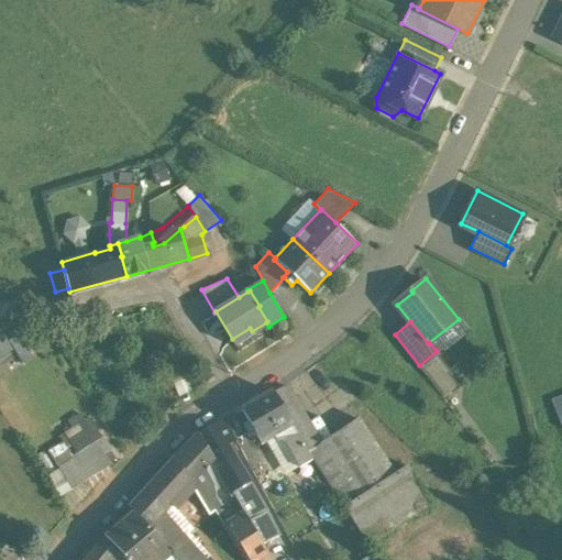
[(8,339),(1,328),(0,328),(0,353),(1,354),(13,348),(8,339)]
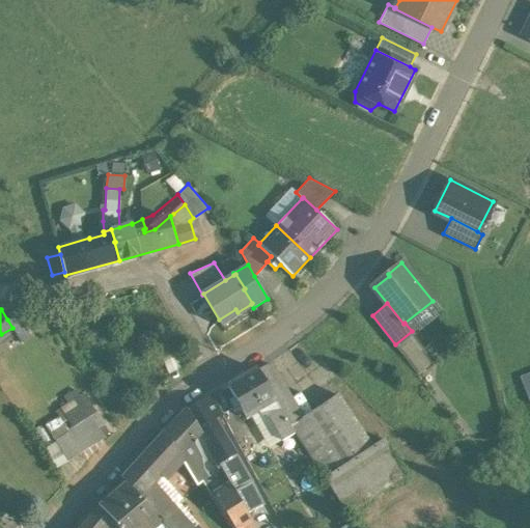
[(31,334),(18,313),(7,320),(12,328),(21,341),(31,334)]
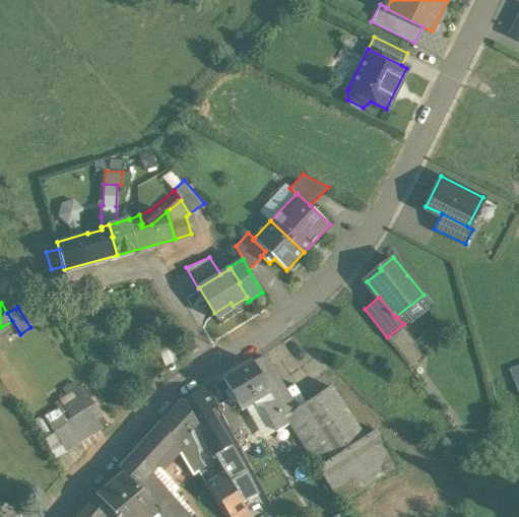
[(403,324),(387,337),(411,367),(426,356),(415,343),(418,341),(403,324)]
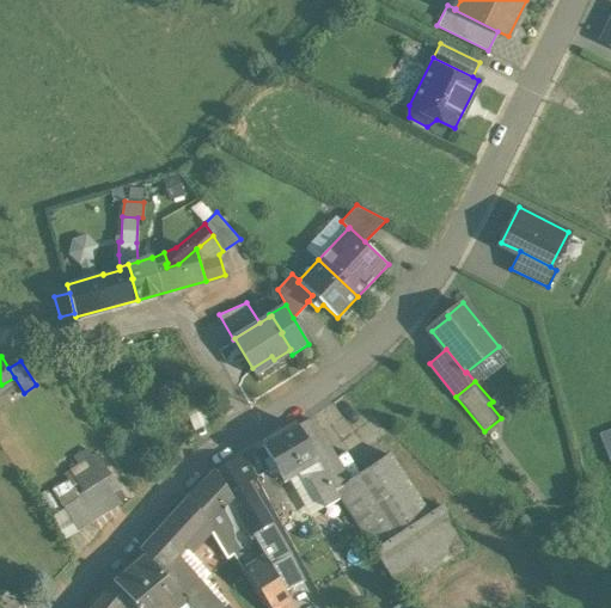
[(324,470),(340,461),(312,415),(297,424),(324,470)]
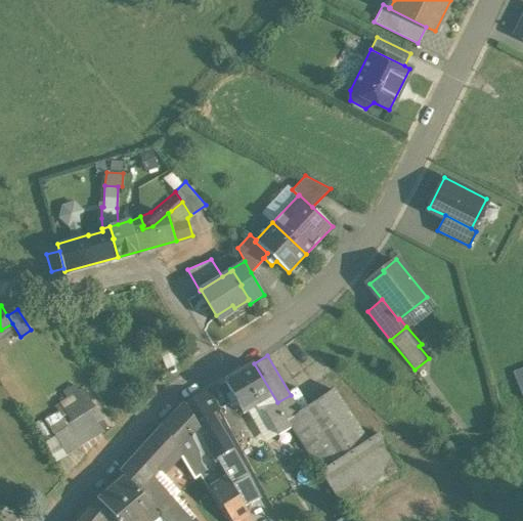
[(254,363),(226,380),(245,411),(261,401),(279,433),(291,426),(277,402),(254,363)]
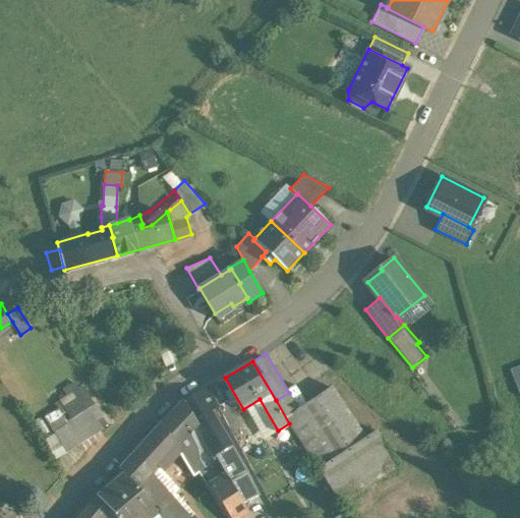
[(289,393),(276,400),(289,423),(303,445),(320,468),(366,437),(333,386),(298,409),(289,393)]
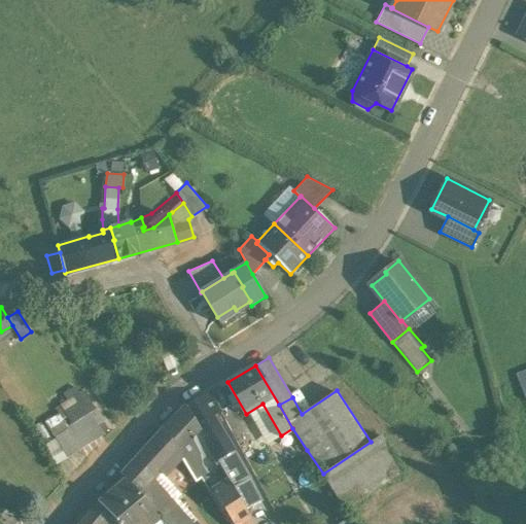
[(221,410),(212,391),(201,397),(212,415),(221,410)]
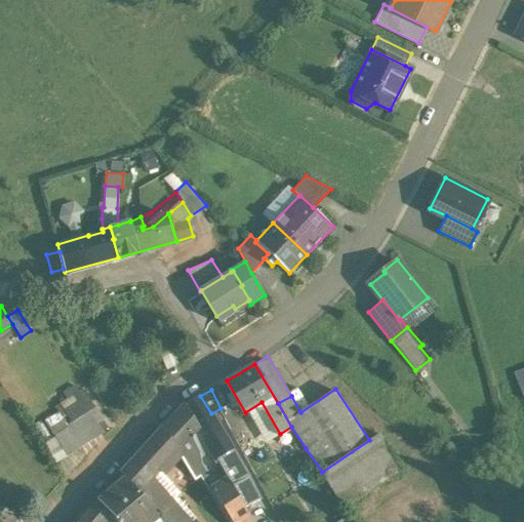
[(90,409),(79,391),(64,401),(75,418),(78,416),(90,409)]
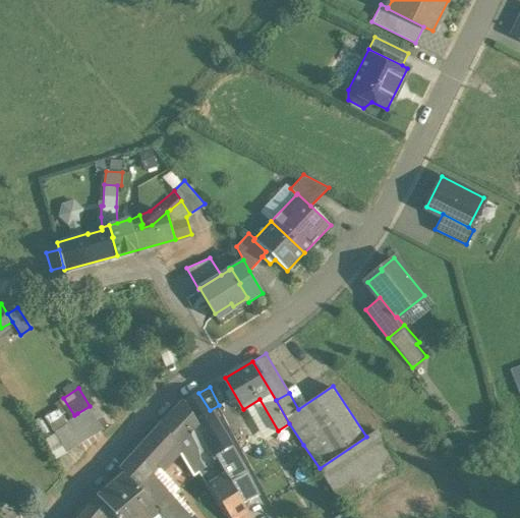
[(198,393),(184,401),(198,424),(225,469),(228,474),(244,465),(210,410),(198,393)]
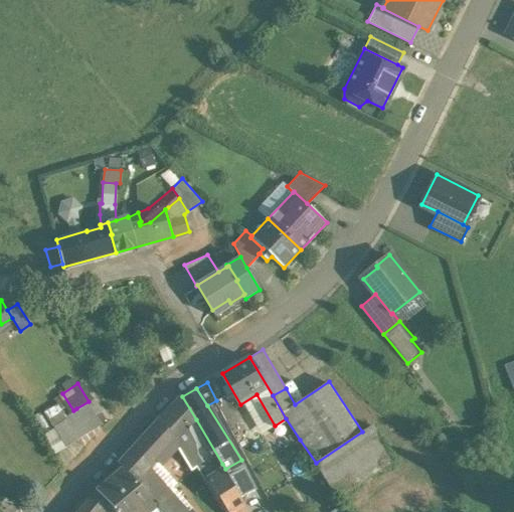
[(182,396),(174,404),(160,419),(177,445),(181,451),(186,461),(198,453),(198,452),(196,442),(186,425),(196,419),(182,396)]
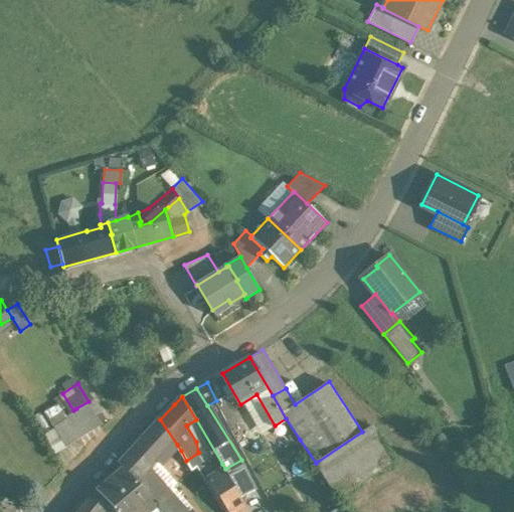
[(89,401),(76,408),(90,430),(102,422),(89,401)]
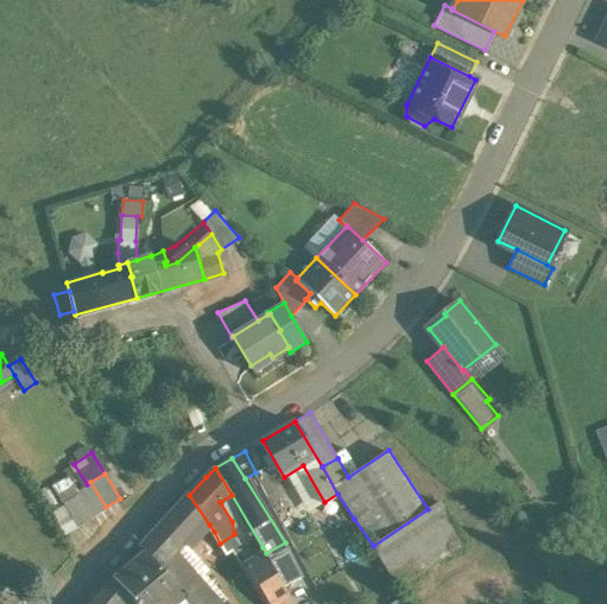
[(87,484),(76,491),(78,495),(92,516),(106,507),(90,482),(87,484)]
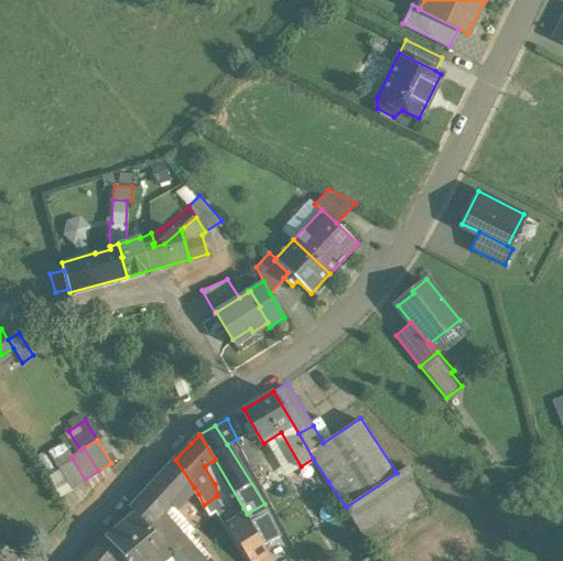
[(328,482),(313,459),(301,466),(292,471),(294,474),(293,475),(305,495),(328,482)]
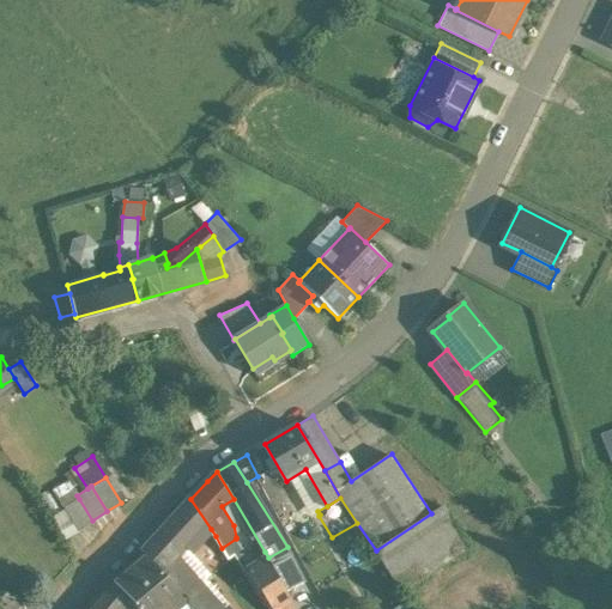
[(79,499),(65,507),(66,509),(78,529),(92,521),(79,499)]
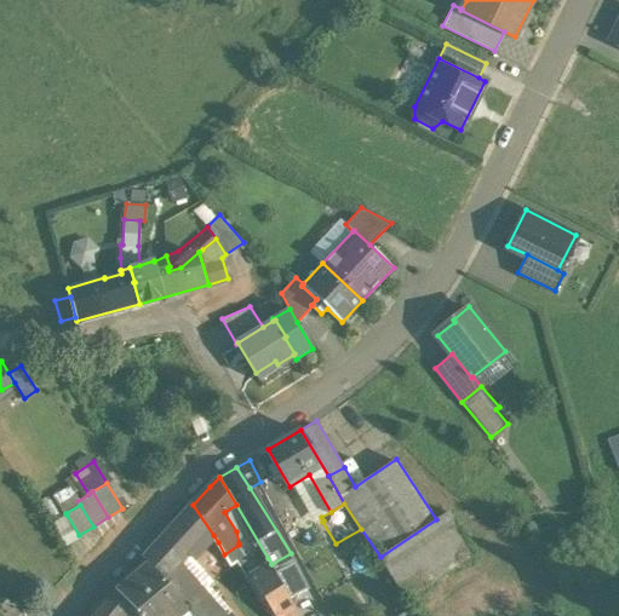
[(193,505),(144,557),(189,609),(194,615),(235,615),(231,611),(227,615),(182,564),(183,563),(181,562),(190,552),(194,557),(213,535),(193,505)]
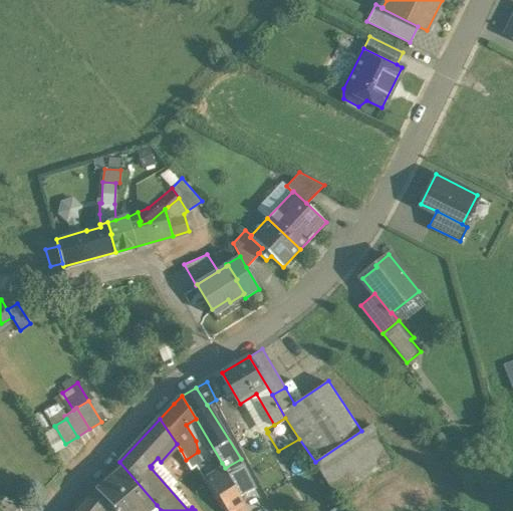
[(373,423),(361,431),(315,462),(338,495),(396,461),(373,423)]
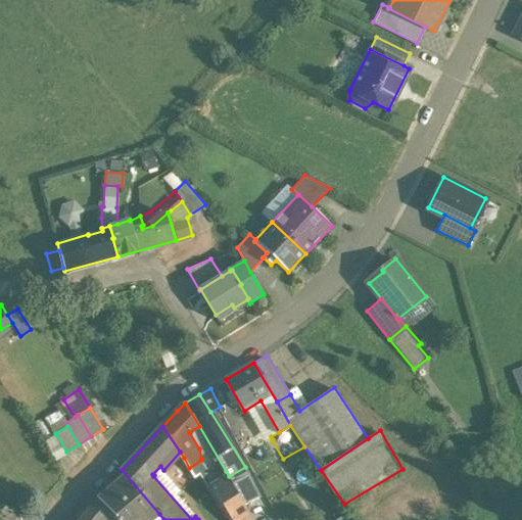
[(66,452),(56,434),(47,440),(57,458),(66,452)]
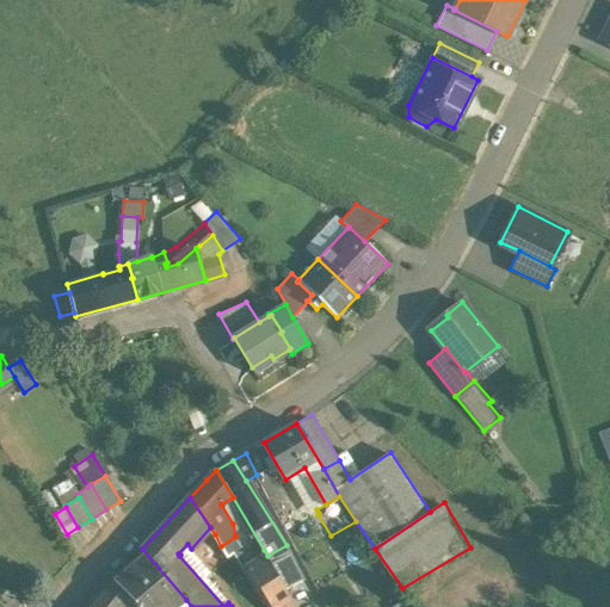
[(146,555),(115,581),(136,606),(177,606),(186,600),(142,549),(141,550),(146,555)]
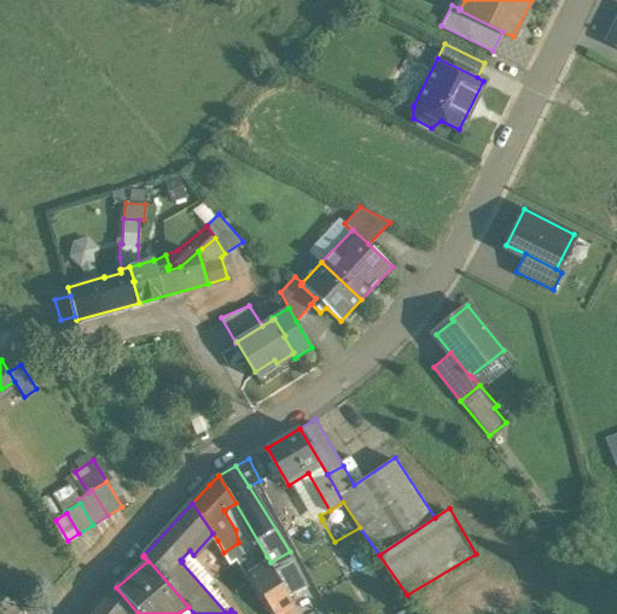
[(255,571),(245,556),(240,560),(250,574),(255,571)]
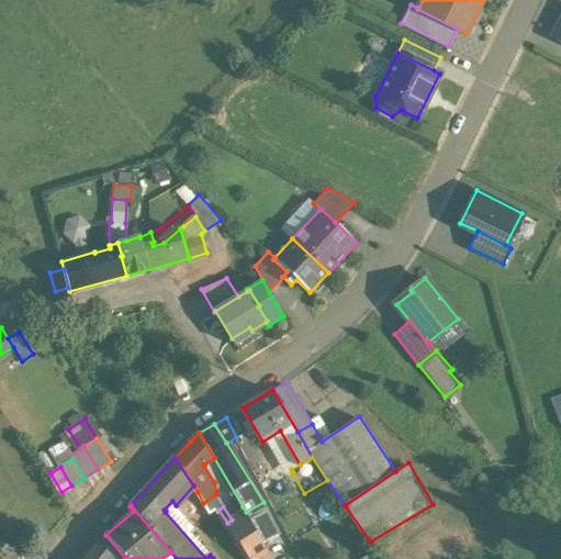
[(246,512),(243,506),(238,509),(242,514),(232,520),(227,523),(250,558),(271,558),(249,518),(246,512)]
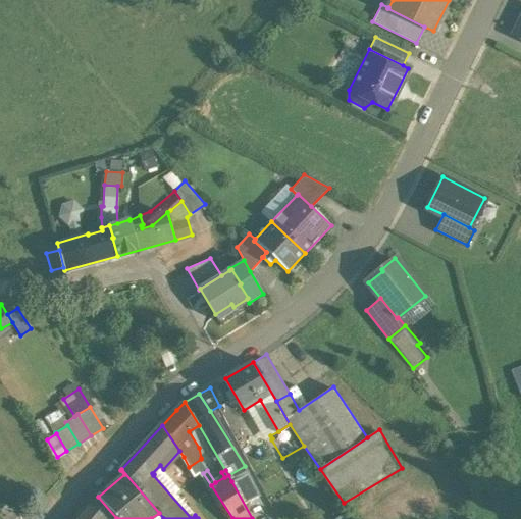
[(249,473),(231,481),(244,503),(258,496),(252,484),(254,483),(249,473)]
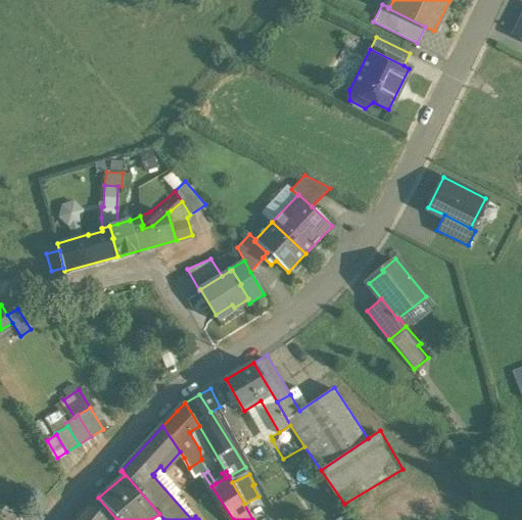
[(116,519),(98,498),(78,519),(116,519)]
